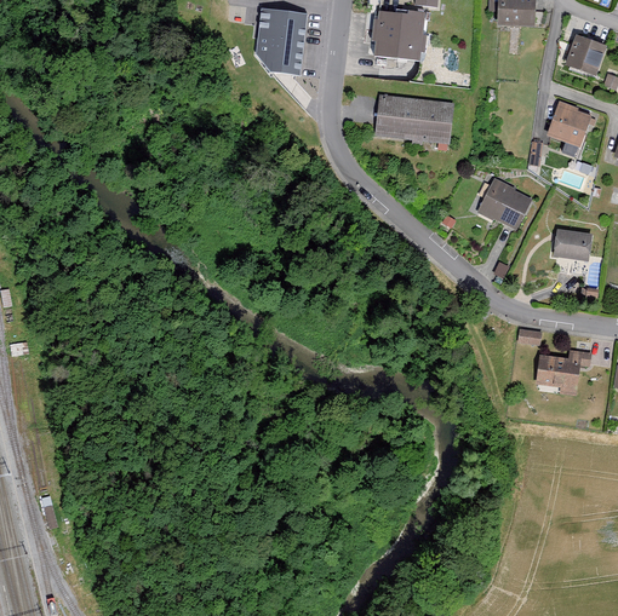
[(498,0),(497,27),(536,27),(536,0),(498,0)]
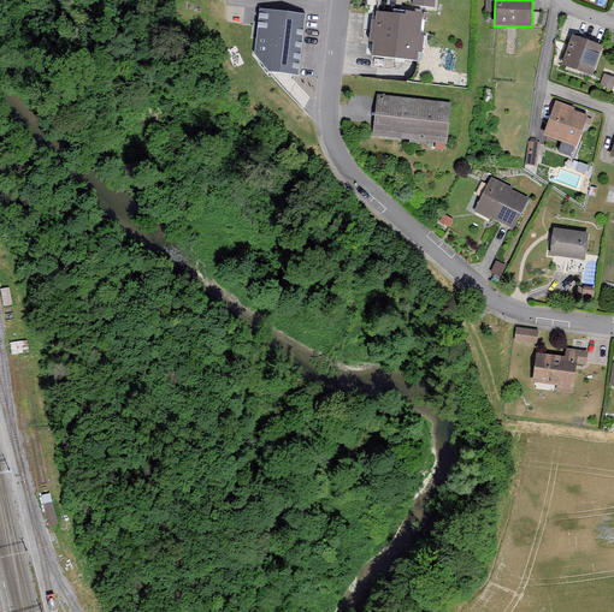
[(302,9),(257,4),(252,49),(267,66),(296,71),(302,9)]
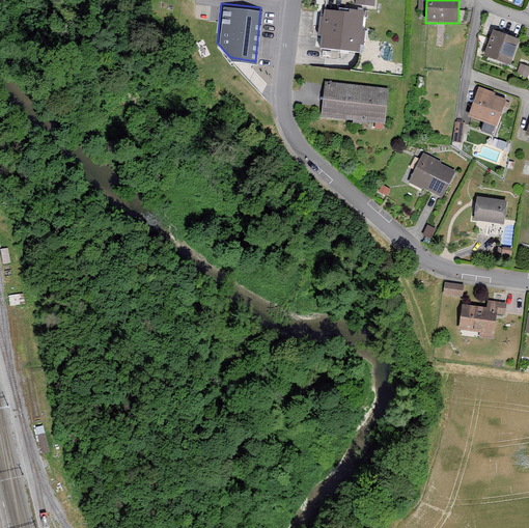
[(361,27),(363,10),(325,8),(323,16),(322,16),(318,34),(321,35),(319,47),(360,51),(360,45),(363,44),(365,31),(361,27)]
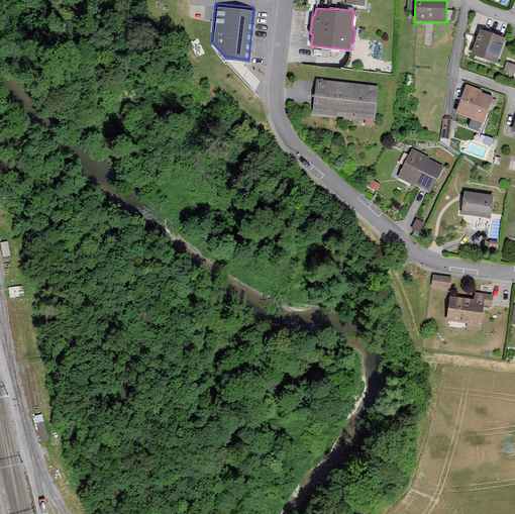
[(471,55),(497,64),(506,38),(480,29),(471,55)]
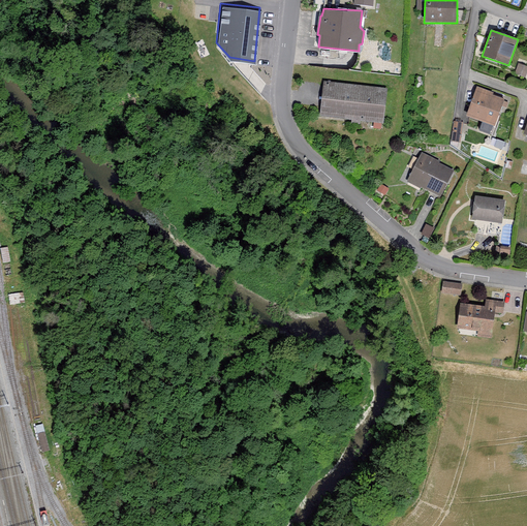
[(526,66),(517,63),(513,74),(524,78),(526,68),(526,66)]
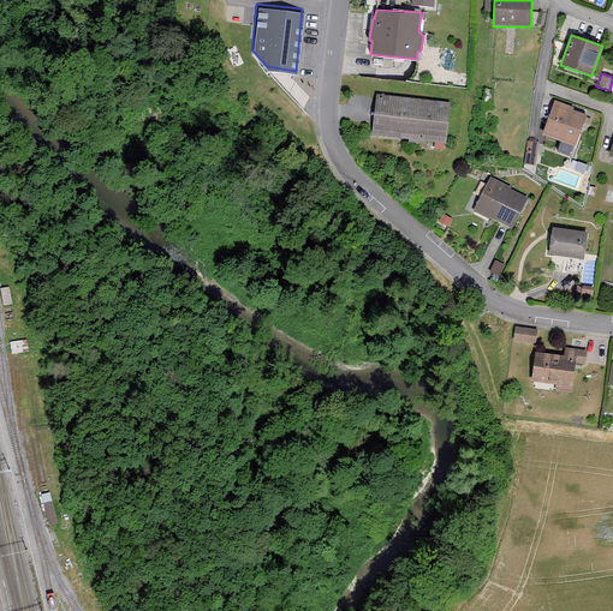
[(451,102),(376,94),(372,133),(446,142),(451,102)]
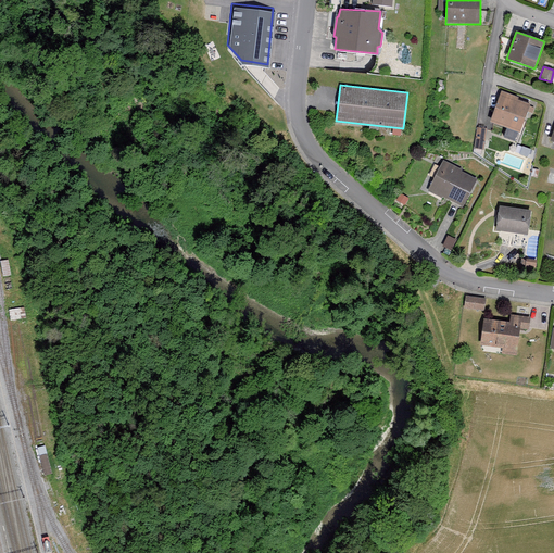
[(462,168),(442,159),(427,190),(463,206),(477,178),(462,171),(462,168)]
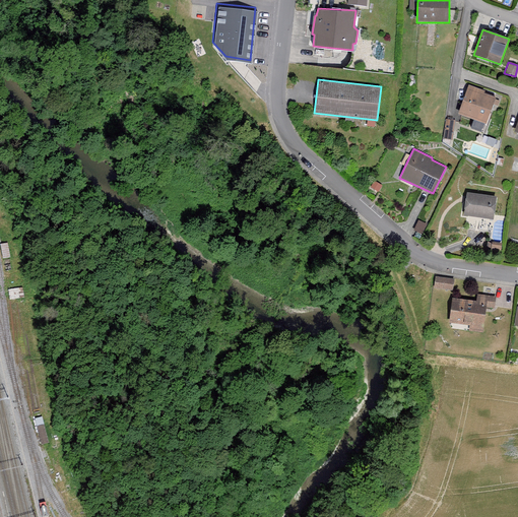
[(492,216),(495,195),(465,191),(462,212),(492,216)]
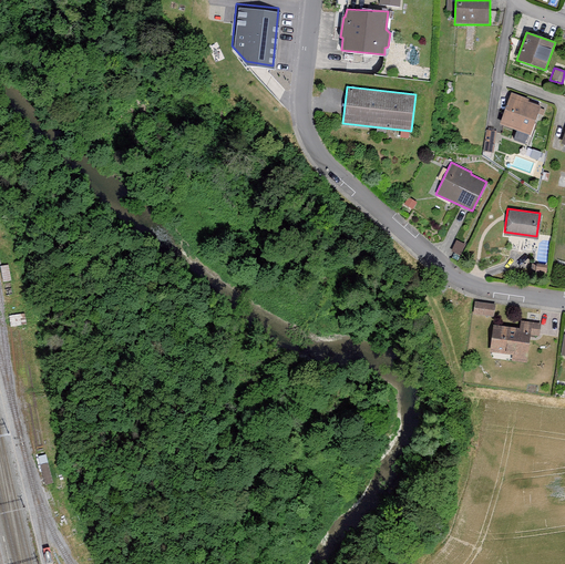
[(494,303),(475,301),(473,314),(493,316),(494,303)]
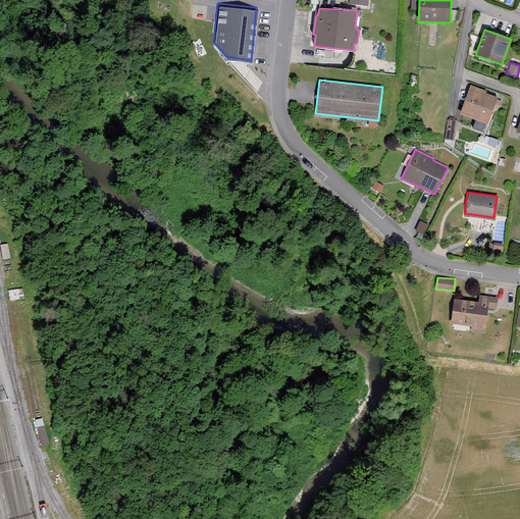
[(480,295),(479,303),(486,304),(486,307),(497,307),(497,297),(480,295)]
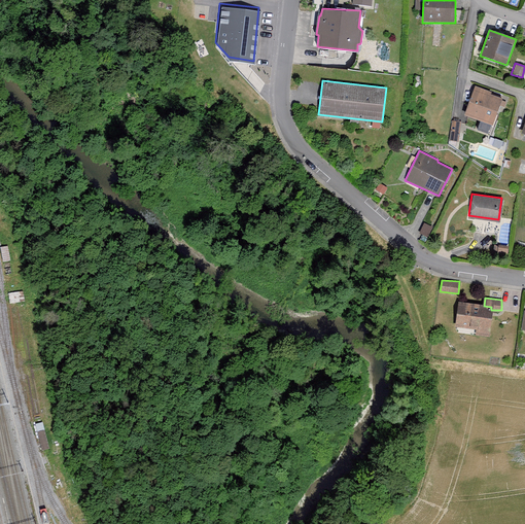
[(484,306),(458,302),(455,327),(477,329),(476,334),(490,336),(491,310),(491,307),(484,306)]
